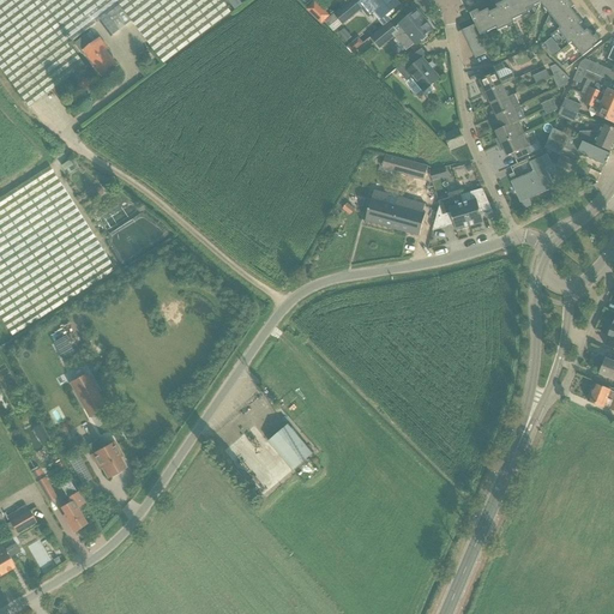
[(163,64),(230,12),(221,0),(0,0),(0,68),(30,108),(85,66),(68,43),(101,19),(113,35),(131,22),(163,64)]
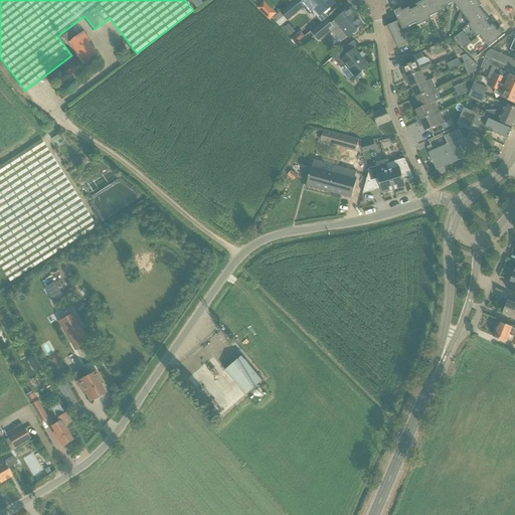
[(294,0),(291,3),(292,4),(281,14),(288,21),(305,6),(311,12),(312,11),(322,23),(327,19),(329,17),(324,12),(333,5),(328,0),(294,0)]
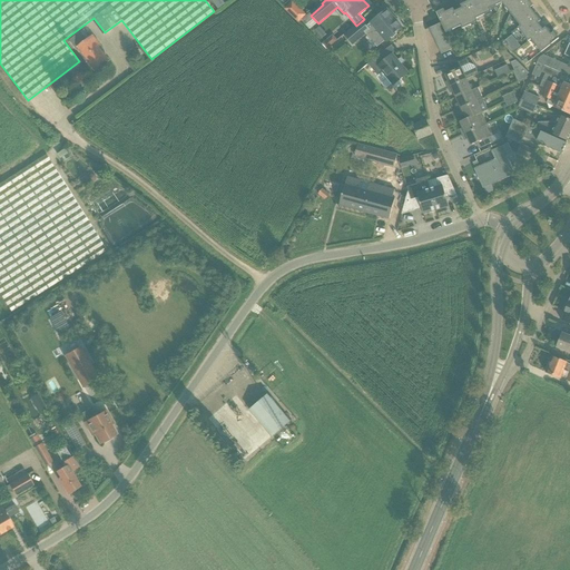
[(441,23),(444,29),(445,33),(460,26),(462,29),(478,22),(475,19),(491,11),(490,8),(501,2),(519,26),(517,28),(528,41),(530,39),(540,52),(559,39),(553,32),(551,35),(546,27),(543,29),(538,23),(540,21),(530,8),(532,6),(528,0),(470,0),(461,5),(462,8),(454,11),(453,9),(445,12),(443,9),(436,12),(441,23)]
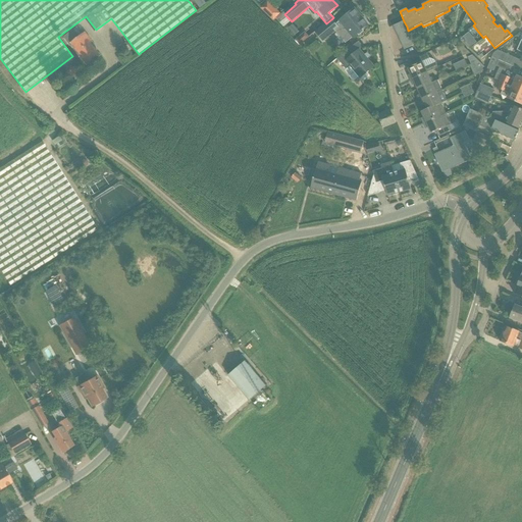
[(261,7),(260,8),(273,21),(273,20),(280,13),(267,1),(261,7)]
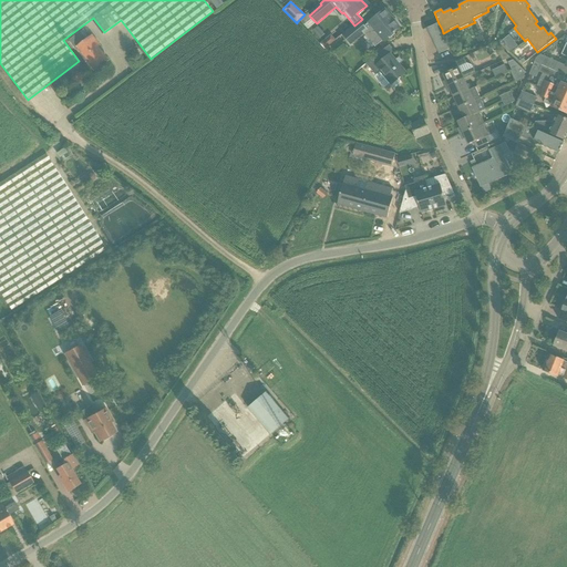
[(354,26),(342,35),(344,37),(350,44),(351,44),(364,33),(375,47),(383,41),(393,33),(395,31),(400,28),(399,27),(398,29),(388,17),(390,16),(385,10),(377,17),(364,27),(360,21),(354,26)]
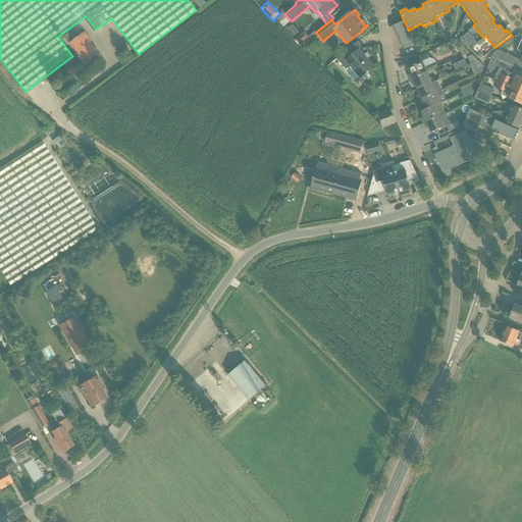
[(396,32),(407,27),(404,21),(393,27),(396,32)]
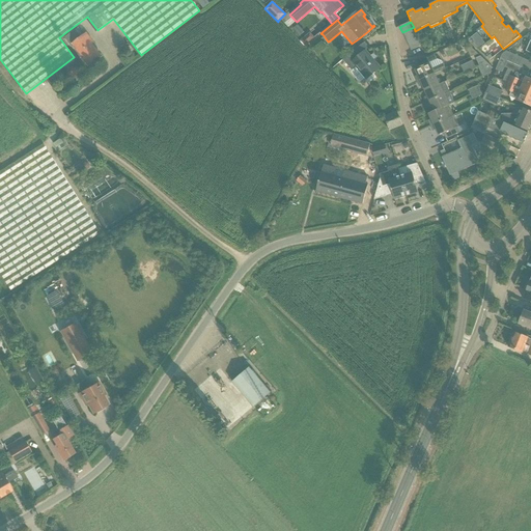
[(402,32),(406,38),(416,33),(415,31),(414,27),(402,32)]
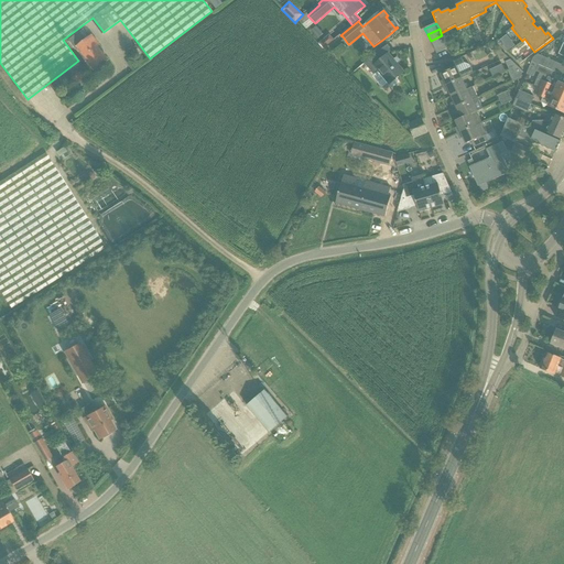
[(95,71),(108,61),(97,46),(99,44),(91,35),(86,40),(79,32),(68,41),(75,49),(77,46),(95,71)]
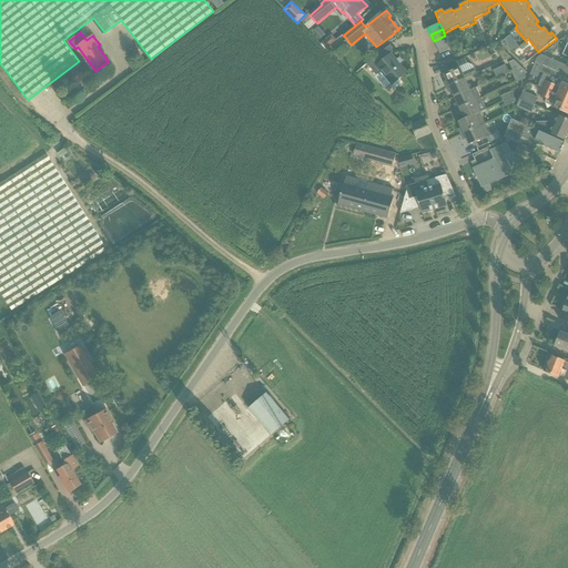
[(448,42),(445,36),(434,41),(436,48),(448,42)]
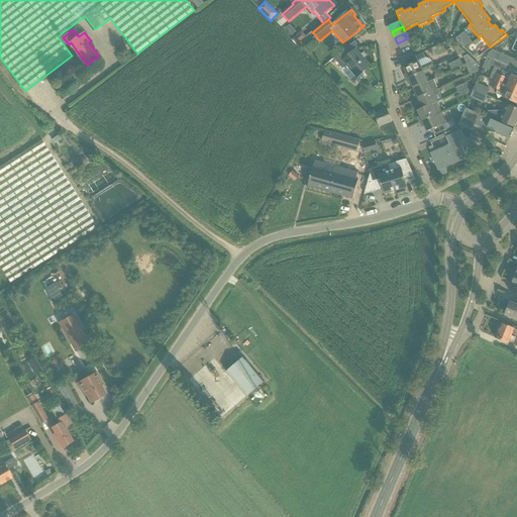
[(463,33),(457,38),(461,42),(468,37),(463,33)]
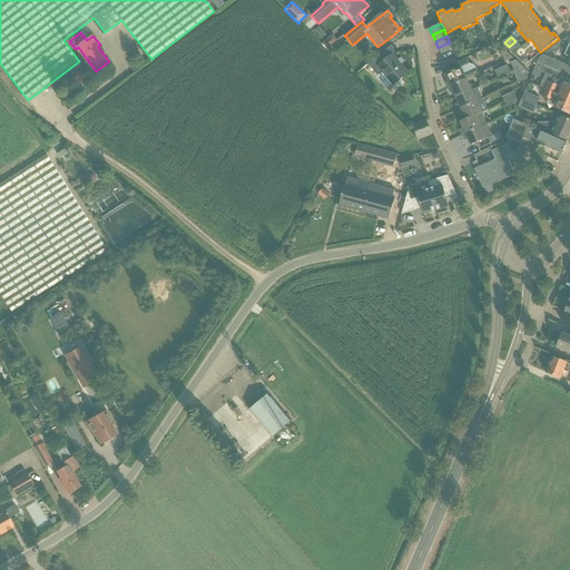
[(327,40),(323,45),(327,49),(332,45),(327,40)]
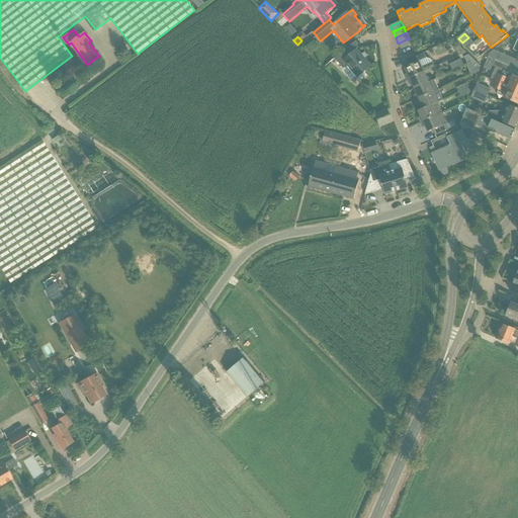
[(410,45),(412,45),(409,38),(398,44),(401,50),(410,45)]
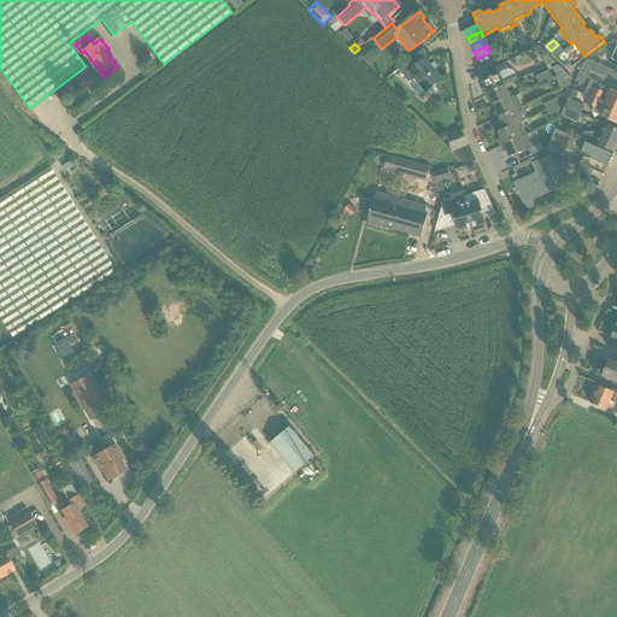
[(542,58),(546,66),(554,62),(547,56),(542,58)]
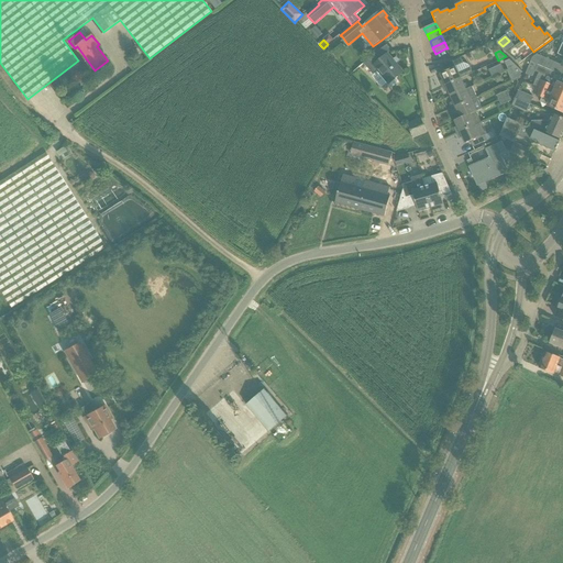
[(377,52),(368,59),(363,64),(372,75),(377,70),(388,84),(394,79),(403,72),(396,64),(393,59),(387,55),(388,54),(387,54),(382,58),(377,52)]
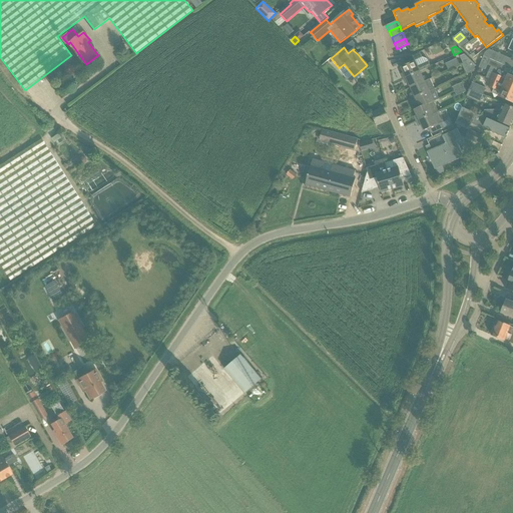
[(501,64),(504,56),(489,49),(484,53),(483,56),(501,64)]
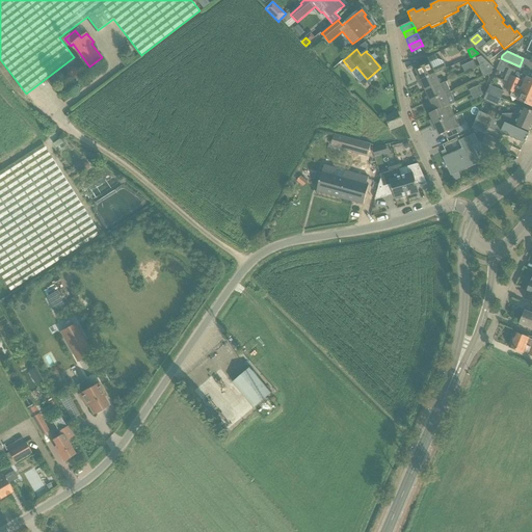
[(434,74),(446,69),(443,61),(437,59),(435,54),(428,57),(418,61),(421,68),(416,70),(419,76),(416,77),(418,82),(434,74)]
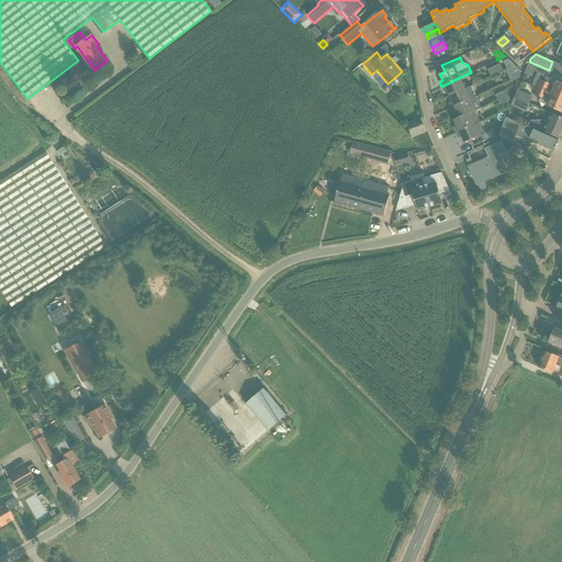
[(510,68),(515,66),(507,59),(503,62),(506,69),(510,68)]
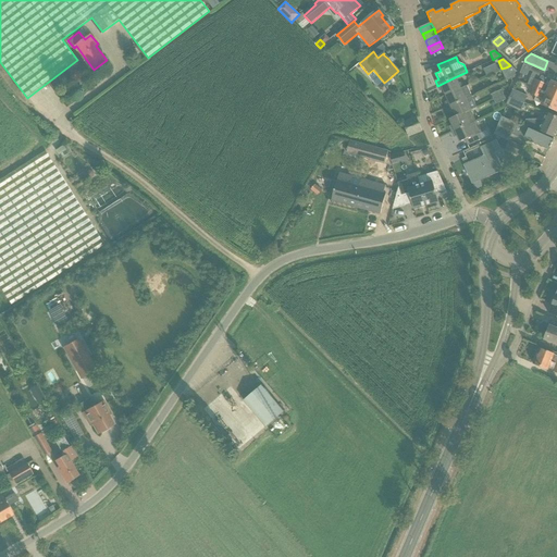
[(524,61),(521,67),(532,73),(527,85),(531,86),(531,87),(556,97),(556,84),(546,79),(548,72),(544,70),(524,61)]
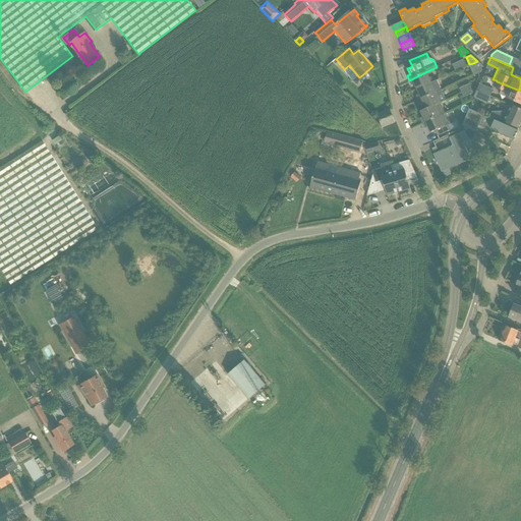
[(466,65),(463,60),(452,65),(455,70),(466,65)]
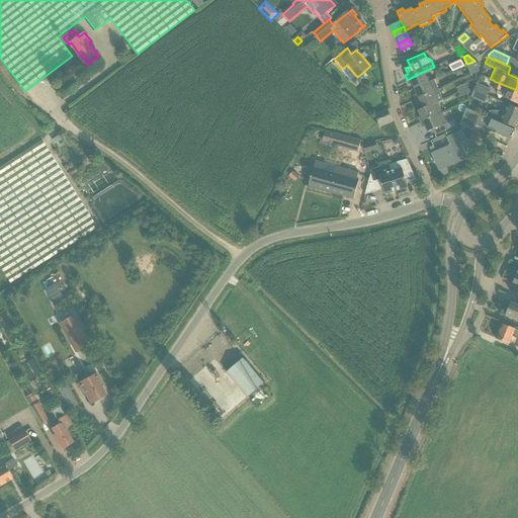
[(475,61),(470,63),(473,70),(480,67),(480,66),(475,61)]
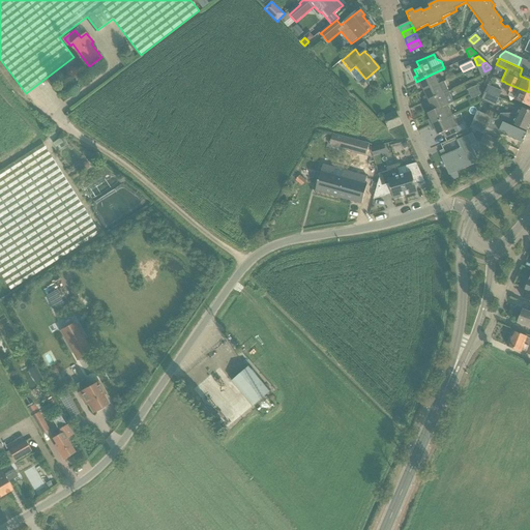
[(423,90),(438,84),(433,74),(416,82),(418,87),(421,86),(423,90)]
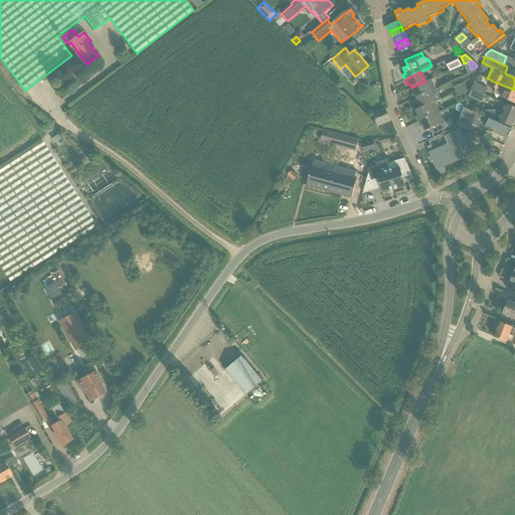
[(425,81),(411,88),(414,94),(411,95),(413,99),(436,89),(431,78),(425,81)]
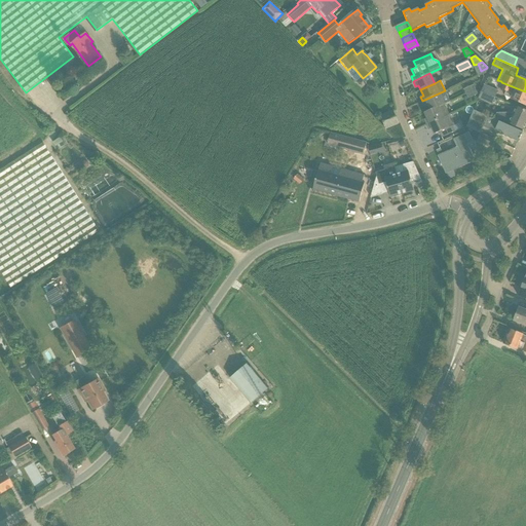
[(511,99),(517,102),(525,105),(525,91),(501,82),(498,88),(513,94),(511,99)]
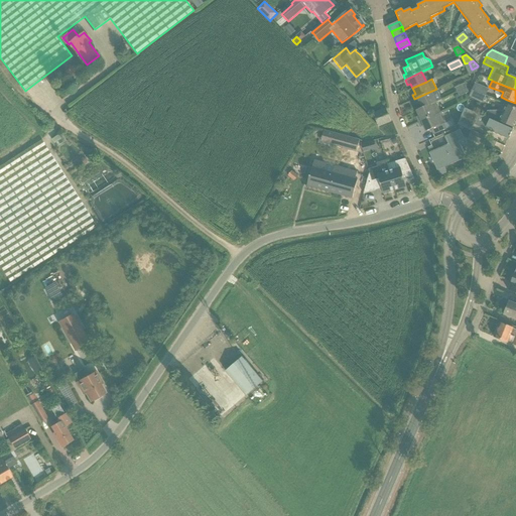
[(455,87),(458,93),(466,88),(464,83),(455,87)]
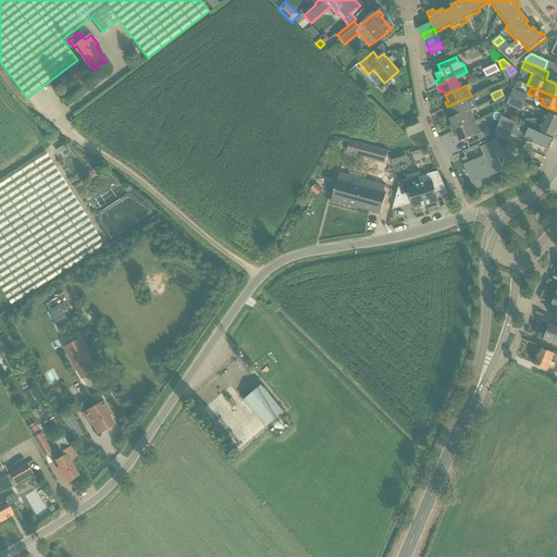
[(524,103),(527,96),(511,89),(509,97),(524,103)]
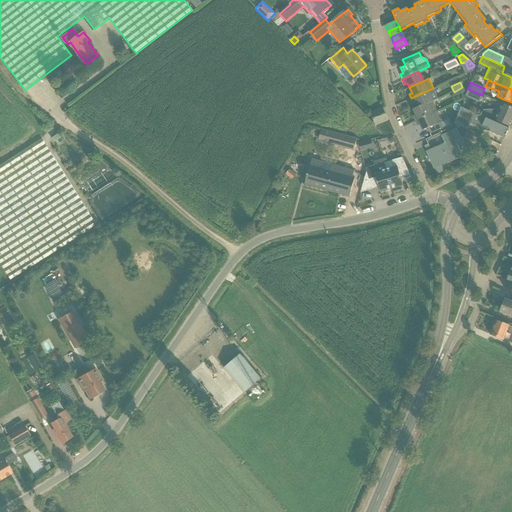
[(454,92),(456,96),(465,92),(462,87),(454,92)]
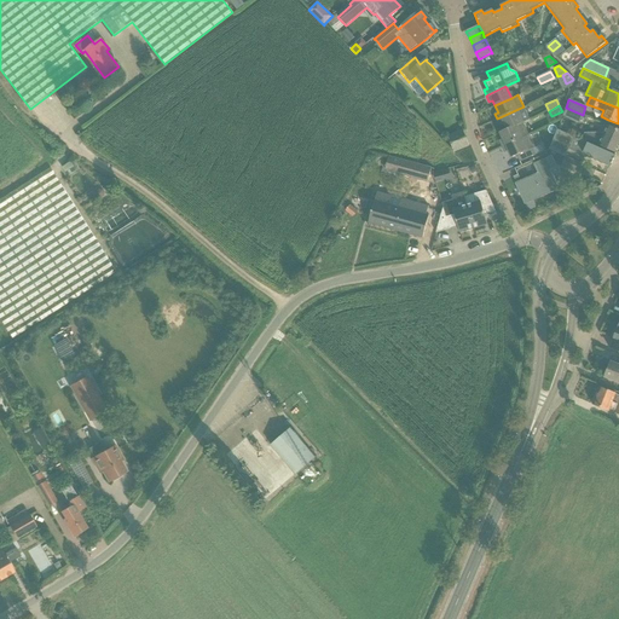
[(524,106),(497,119),(501,126),(503,125),(505,129),(522,123),(522,122),(528,120),(524,106)]
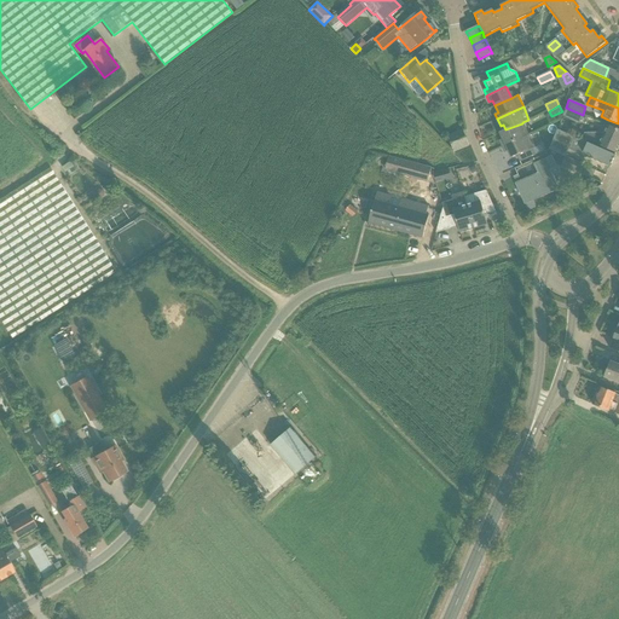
[(579,123),(583,115),(566,108),(562,116),(579,123)]
